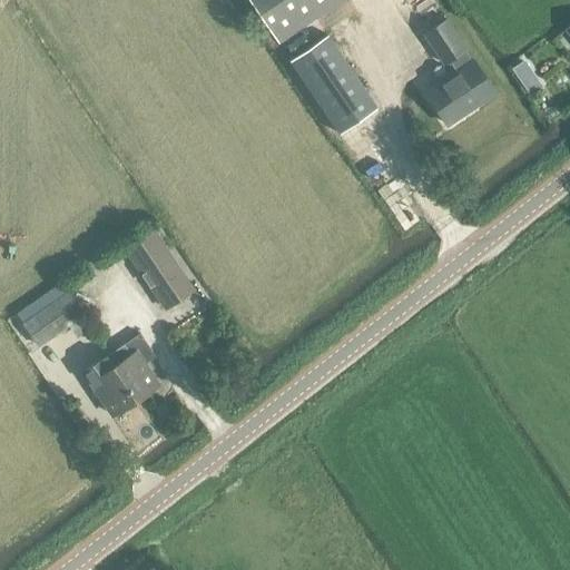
[(248,0),(277,42),(337,0),(248,0)]
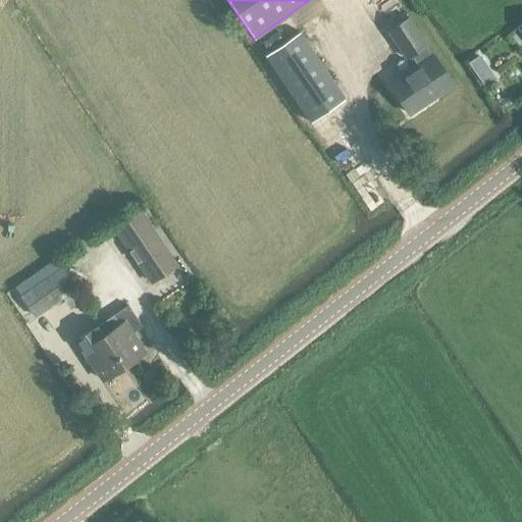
[(453,83),(433,54),(408,17),(387,31),(406,57),(408,55),(415,66),(389,84),(409,112),(453,83)]
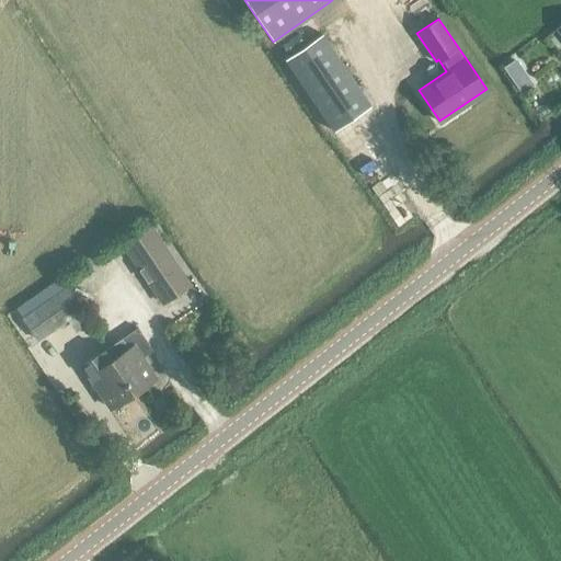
[(334,130),(370,106),(321,35),(285,59),(334,130)]
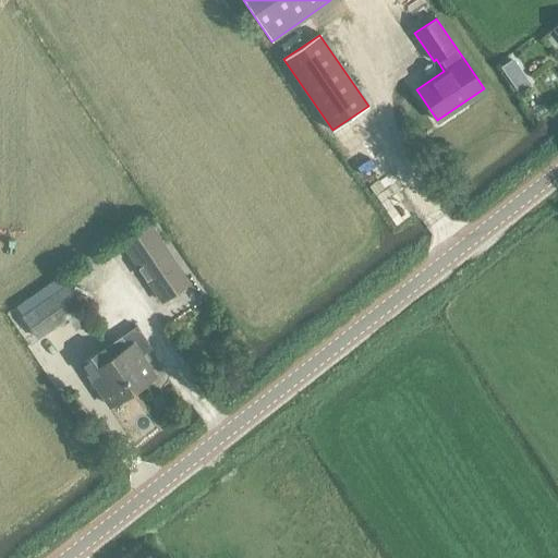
[(510,80),(522,72),(513,59),(501,68),(510,80)]
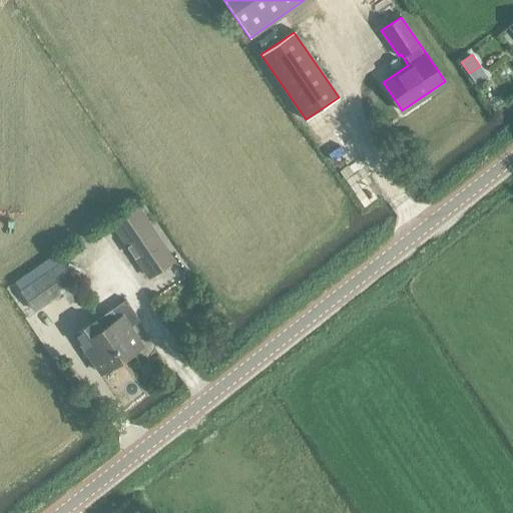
[(111,223),(147,277),(172,260),(136,206),(111,223)]
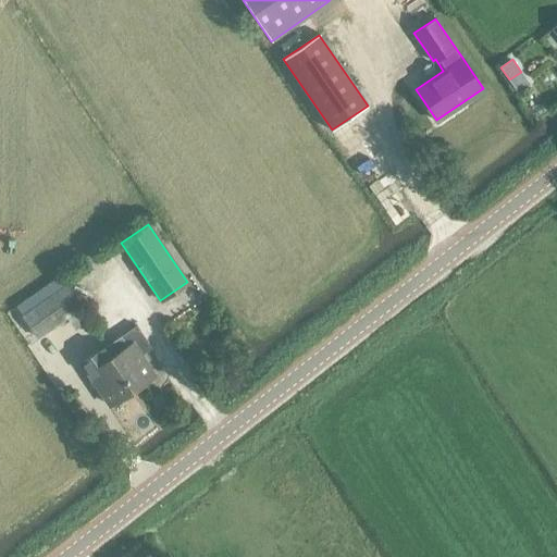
[(37,336),(82,307),(66,285),(23,314),(37,336)]
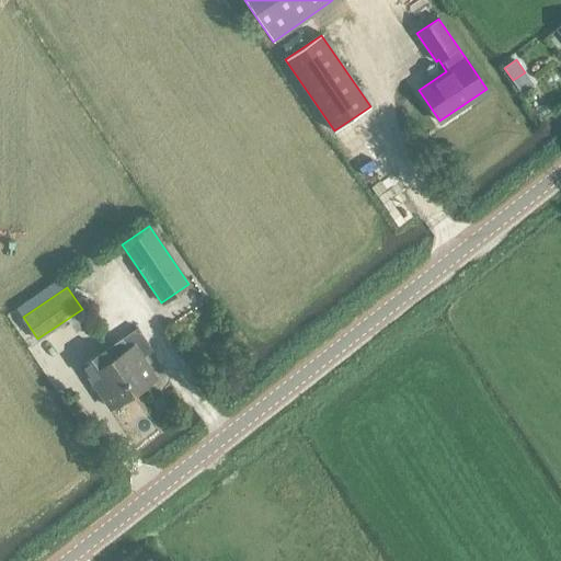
[(111,358),(130,389),(152,375),(137,352),(148,345),(137,327),(121,338),(127,347),(111,358)]
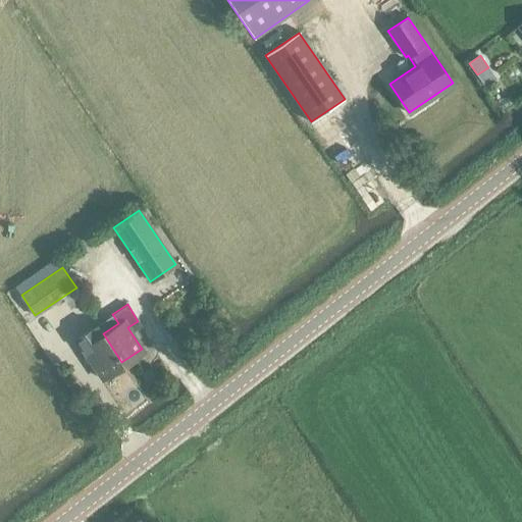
[(97,324),(74,338),(102,379),(123,365),(121,362),(103,333),(97,324)]
